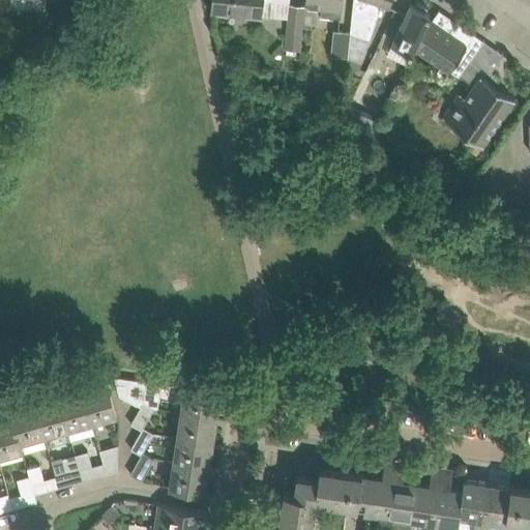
[(305,6),(289,4),(289,2),(290,3),(290,0),(214,0),(214,10),(288,18),(285,49),(300,50),(303,19),(305,6)]
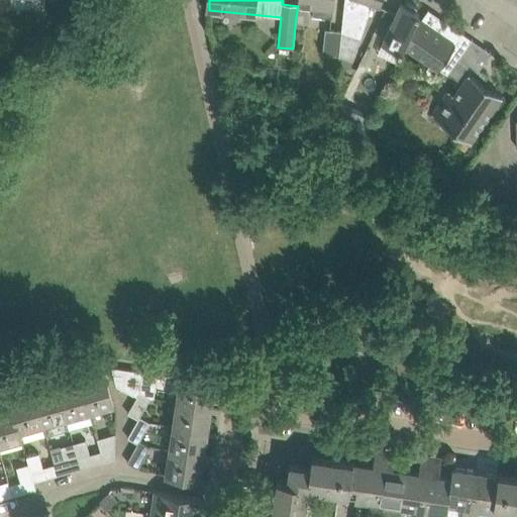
[(314,14),(333,16),(334,0),(298,0),(298,4),(315,6),(314,14)]
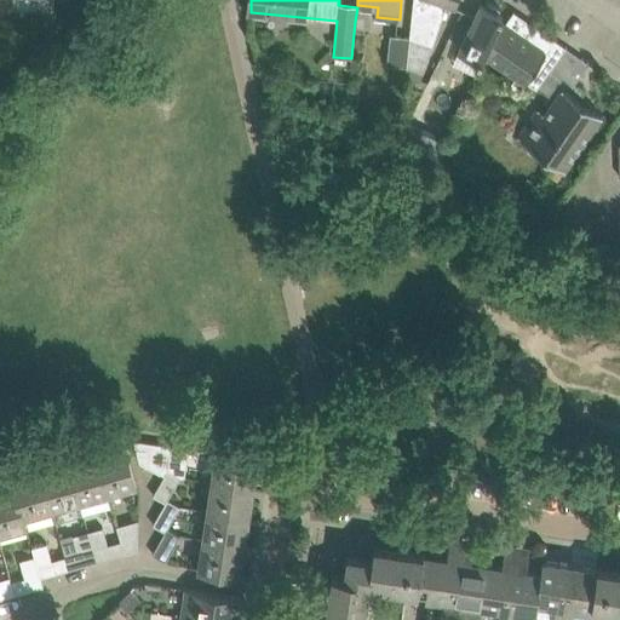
[(413,0),(411,35),(407,65),(424,70),(447,5),(455,7),(458,0),(413,0)]
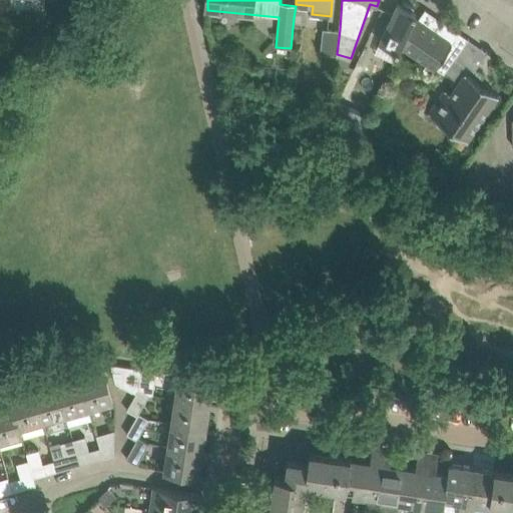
[(418,20),(414,17),(417,11),(413,9),(415,6),(403,1),(402,4),(398,2),(390,21),(380,42),(398,50),(401,44),(402,44),(418,20)]
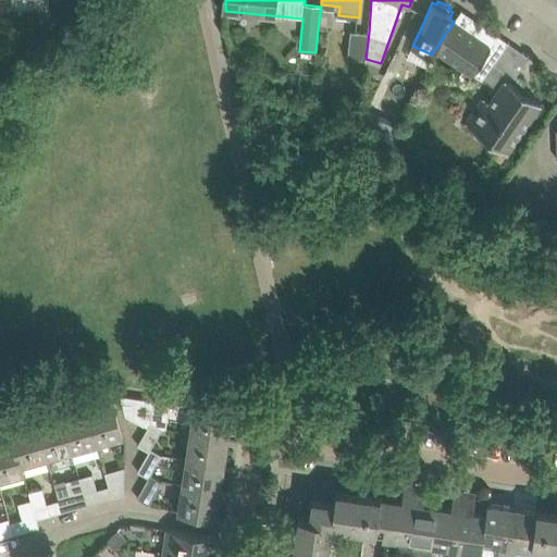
[(473,73),(483,79),(484,78),(508,41),(462,10),(454,22),(436,48),(473,74),(473,73)]
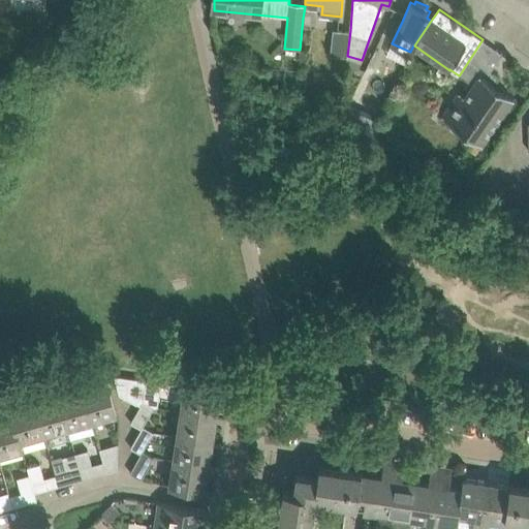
[(334,29),(332,55),(347,56),(350,30),(334,29)]
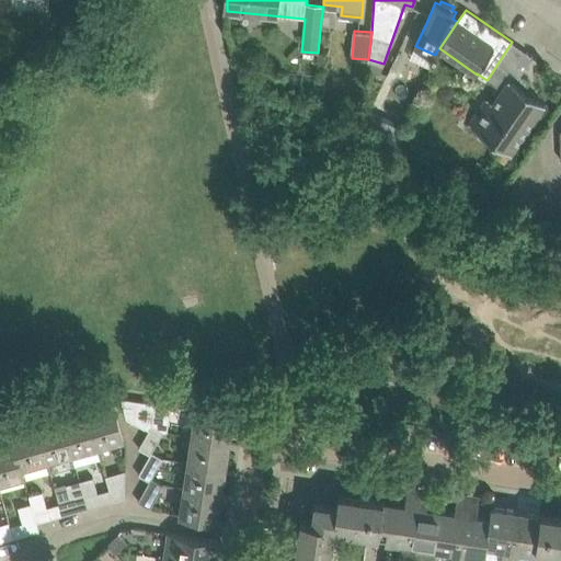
[(470,124),(493,139),(499,144),(490,155),(503,163),(545,103),(515,82),(533,56),(512,42),(488,79),(503,90),(494,102),(488,99),(470,124)]
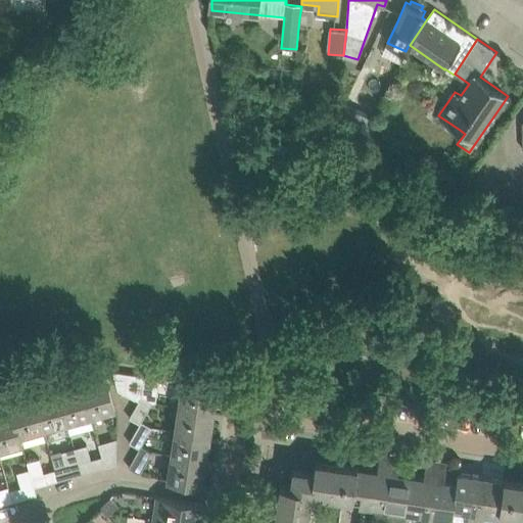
[(338,105),(336,123),(346,124),(351,107),(338,105)]
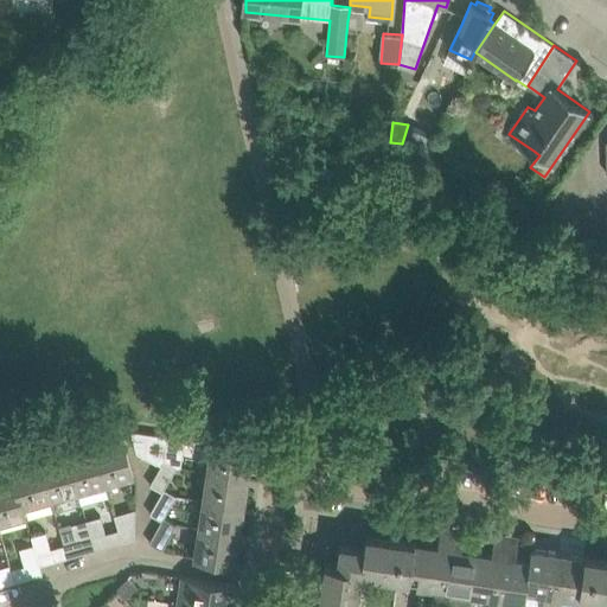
[(138,453),(161,466),(165,459),(168,435),(132,430),(138,453)]
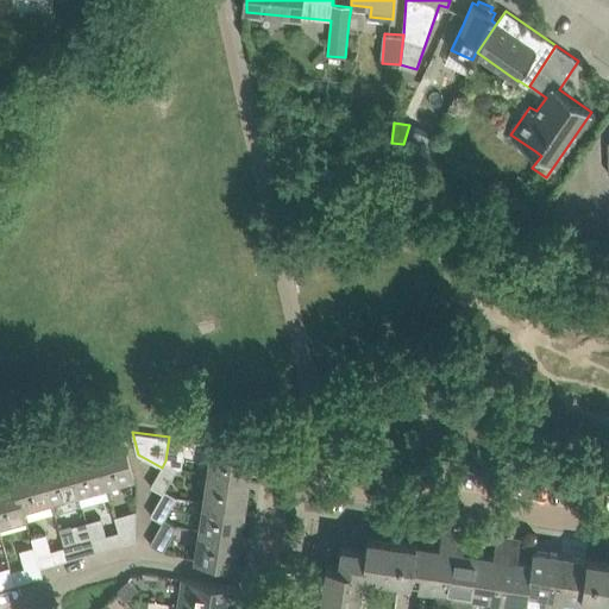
[(123,435),(93,444),(105,485),(135,477),(123,435)]
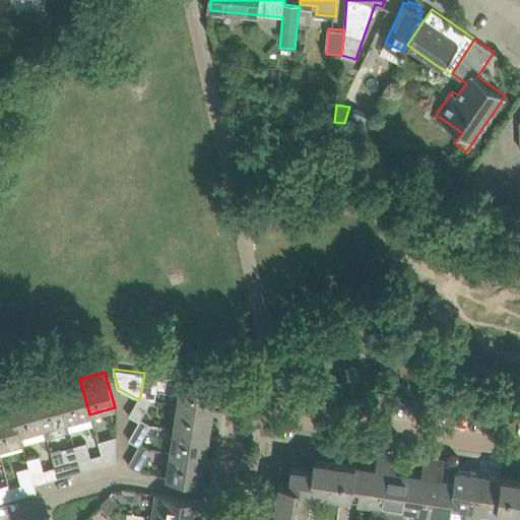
[(79,379),(56,385),(67,421),(89,414),(79,379)]
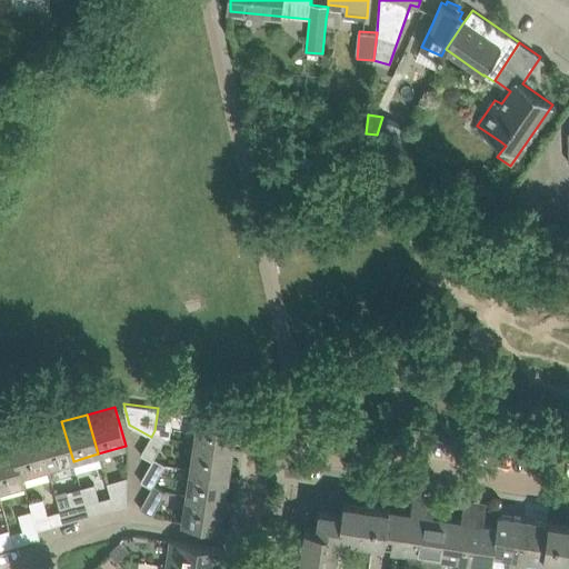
[(198,415),(196,423),(193,442),(235,449),(238,421),(198,415)]
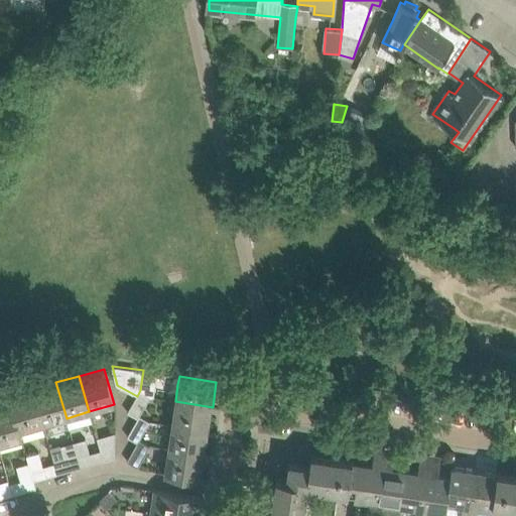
[(42,424),(67,418),(55,382),(32,389),(42,424)]
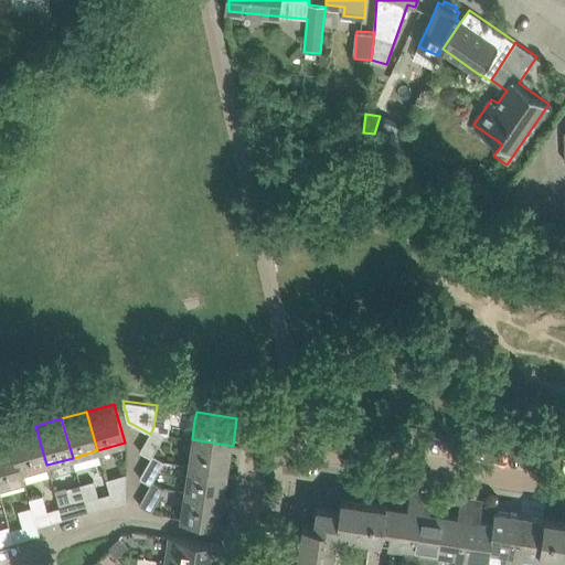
[(10,433),(13,443),(12,443),(21,472),(22,472),(46,465),(35,426),(10,433)]
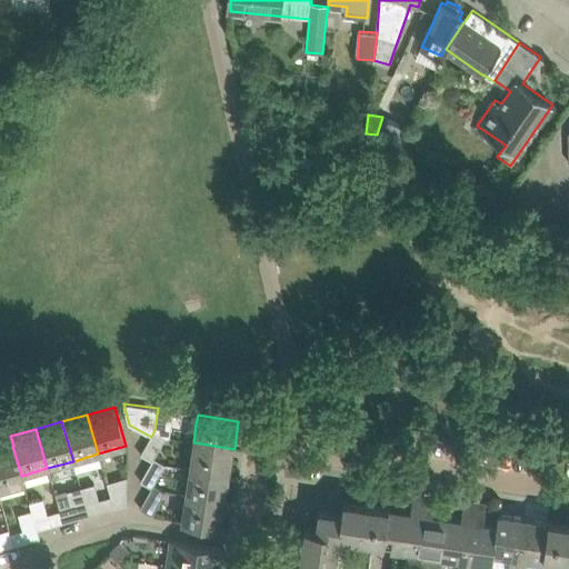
[(151,437),(141,453),(152,460),(156,458),(168,438),(155,430),(151,437)]
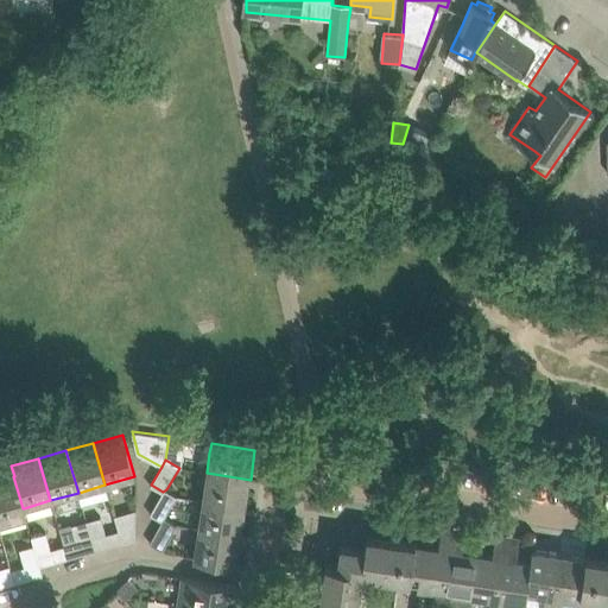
[(202,501),(246,508),(251,480),(207,473),(202,501)]
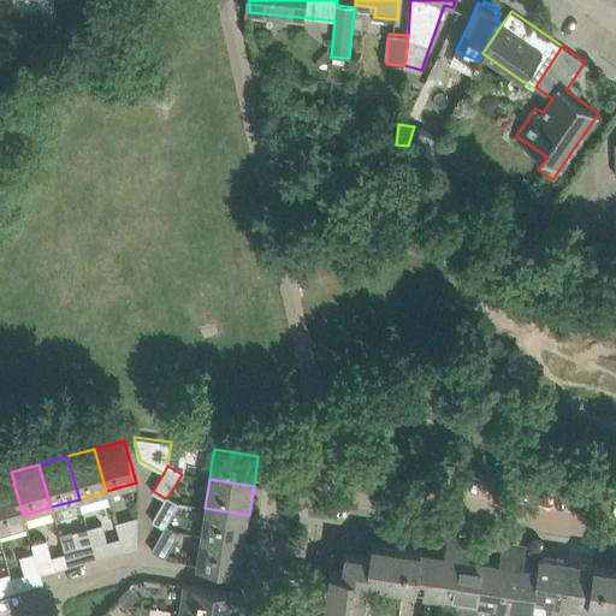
[(13,483),(0,486),(0,531),(27,523),(24,515),(23,515),(13,483)]
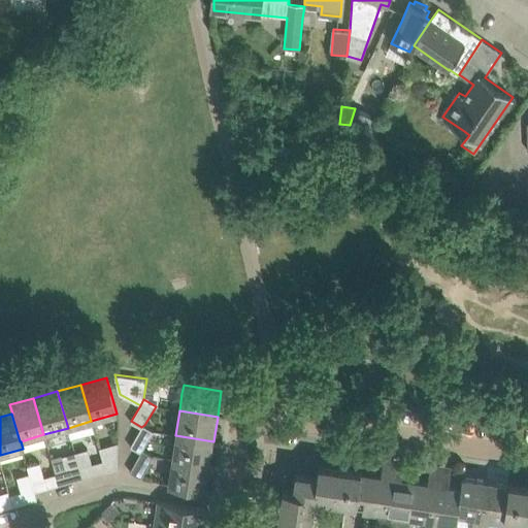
[(141,427),(130,447),(141,453),(143,450),(155,431),(144,425),(141,427)]
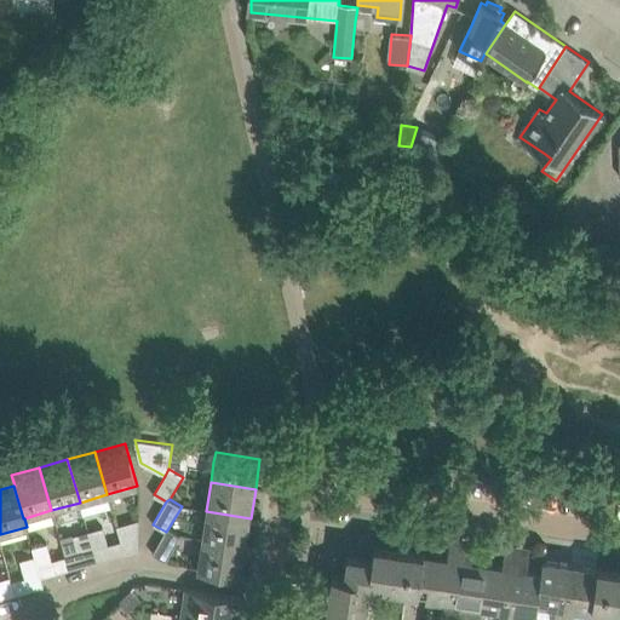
[(202,539),(246,546),(251,518),(206,511),(202,539)]
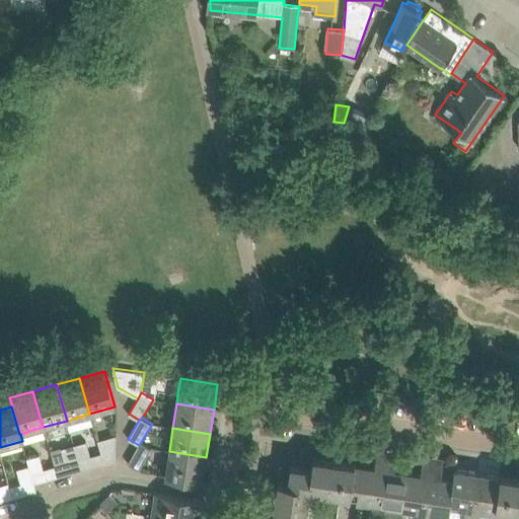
[(100,452),(103,463),(116,460),(116,435),(97,440),(100,452)]
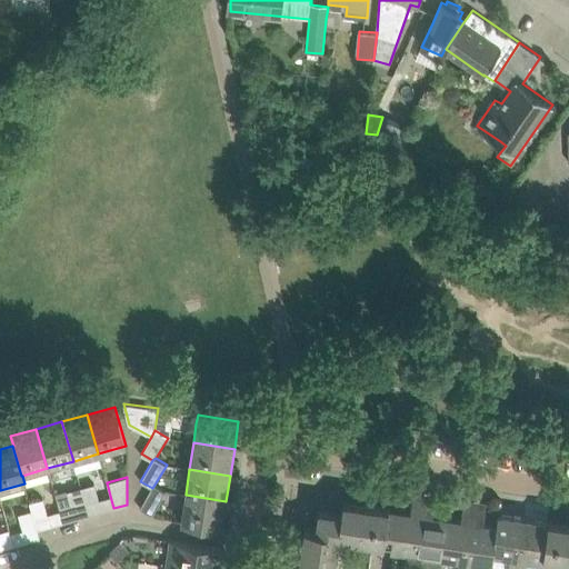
[(95,483),(81,488),(88,513),(88,515),(113,508),(110,496),(99,499),(95,483)]
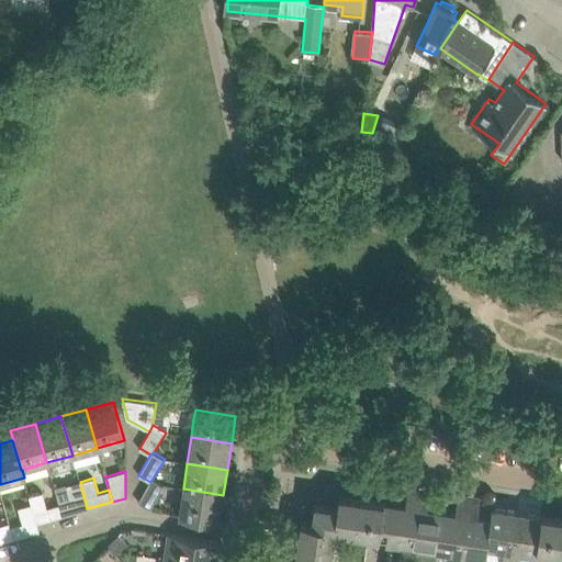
[(164,485),(153,479),(150,482),(138,502),(150,508),(164,485)]
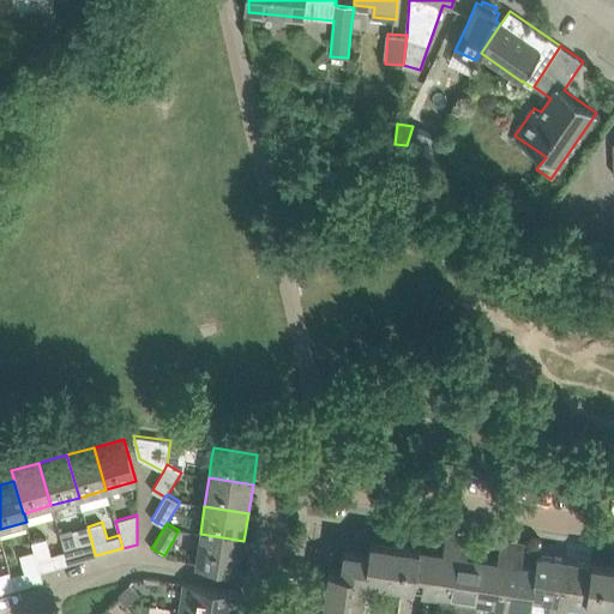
[(77,547),(64,551),(68,564),(82,560),(82,558),(95,554),(88,527),(73,530),(77,547)]
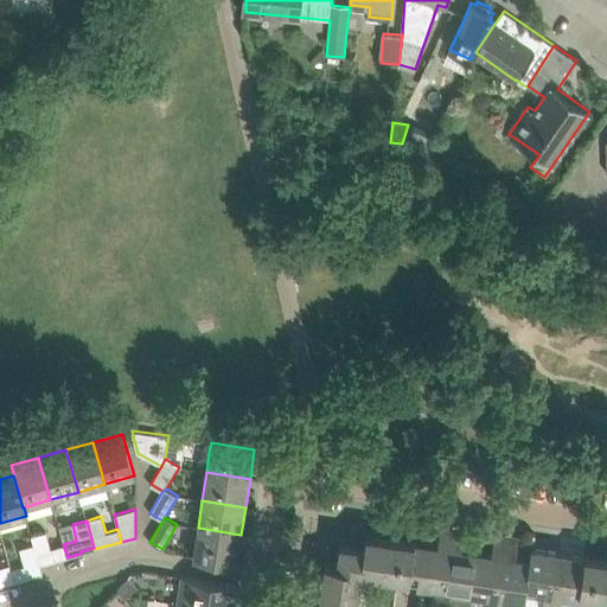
[(237,563),(241,535),(198,528),(193,556),(237,563)]
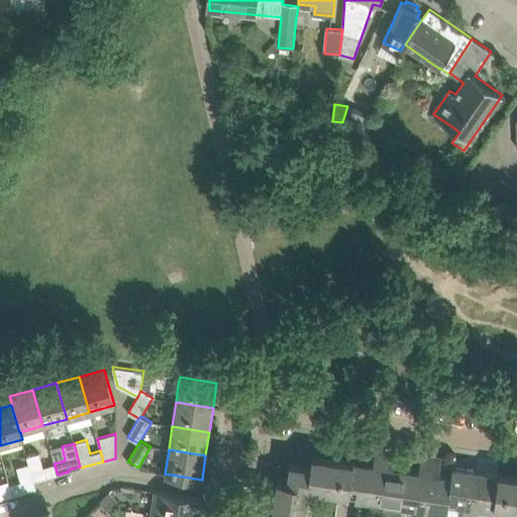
[(33,482),(34,481),(58,475),(54,463),(43,467),(39,452),(27,456),(29,463),(28,464),(33,482)]
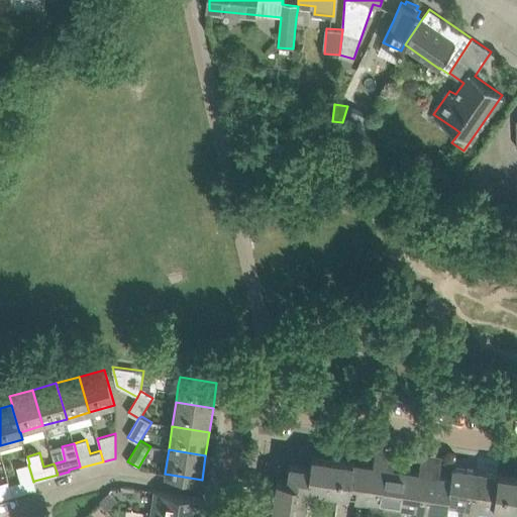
[(310,466),(295,462),(291,462),(288,481),(278,479),(272,516),(303,516),(309,487),(352,494),(357,462),(354,461),(312,455),(310,466)]
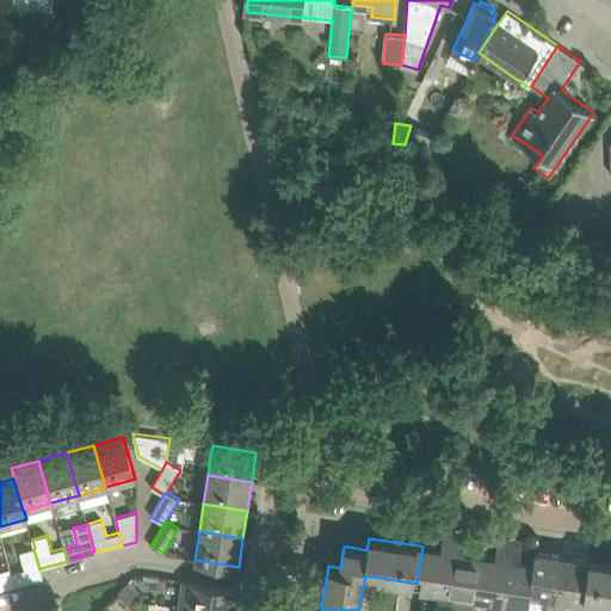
[(419,588),(439,592),(438,599),(446,600),(454,551),(425,548),(423,547),(417,584),(420,584),(419,588)]
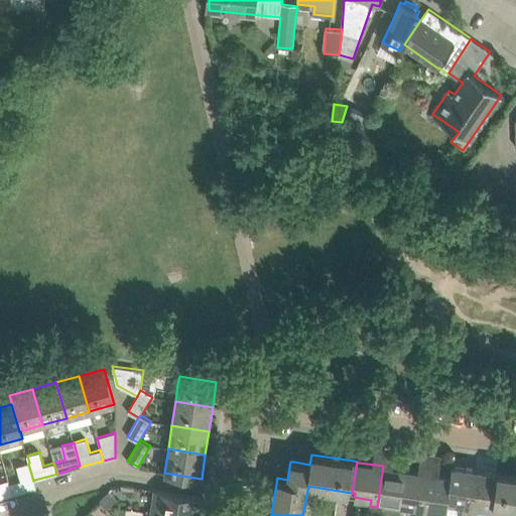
[(17,467),(20,481),(10,484),(13,495),(36,488),(34,480),(33,481),(28,464),(17,467)]
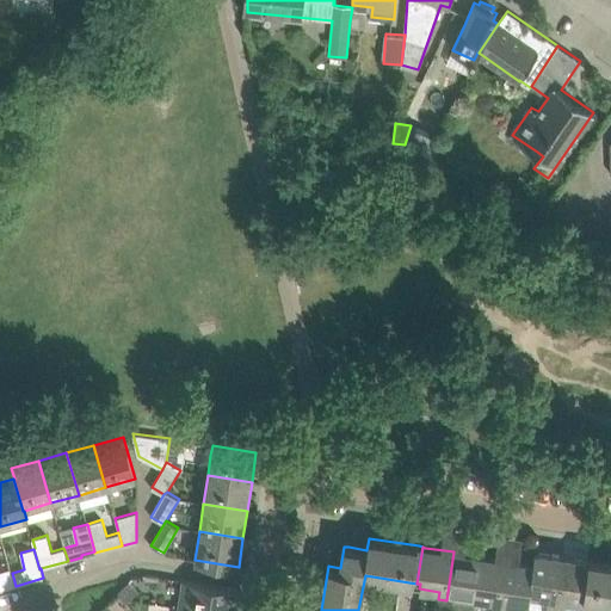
[(452,610),(456,594),(474,597),(480,555),(454,551),(446,600),(438,599),(436,610),(452,610)]
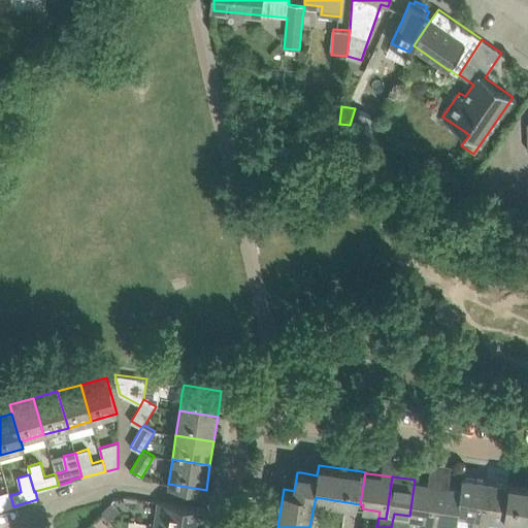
[(458,513),(457,523),(472,526),(472,522),(480,523),(486,481),(462,476),(461,487),(458,513)]
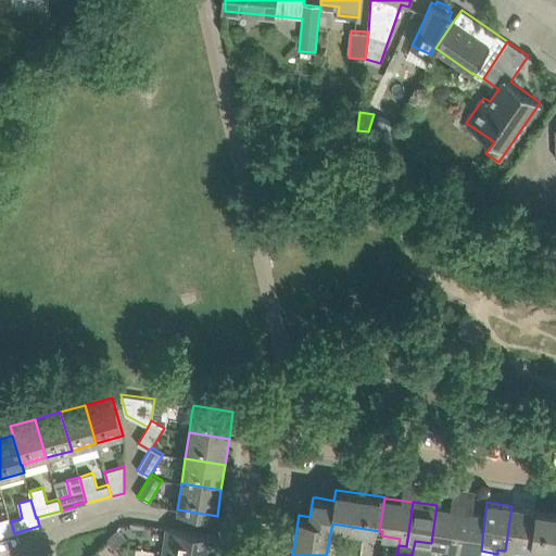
[(0,520),(21,516),(17,503),(0,506),(0,520)]
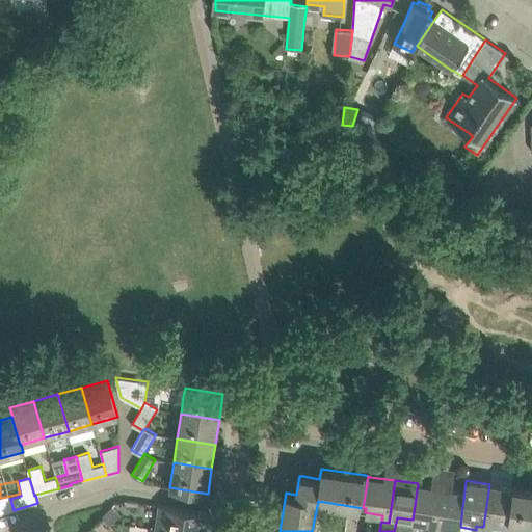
[(418,483),(413,520),(429,523),(428,529),(435,530),(442,487),(418,483)]
